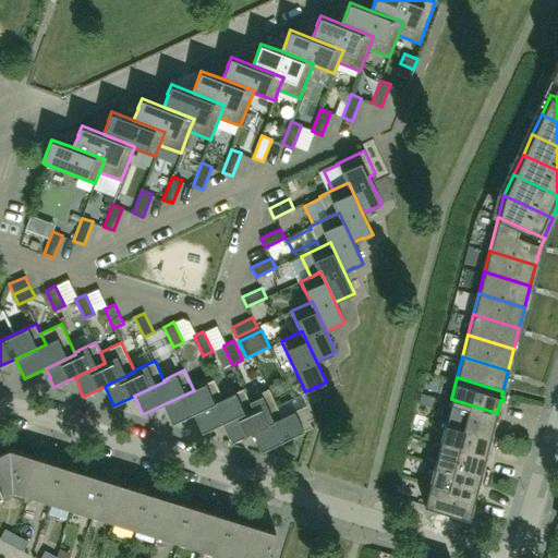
[(223,400),(222,399),(214,379),(197,387),(193,389),(194,390),(164,404),(168,414),(172,424),(193,414),(223,400)]
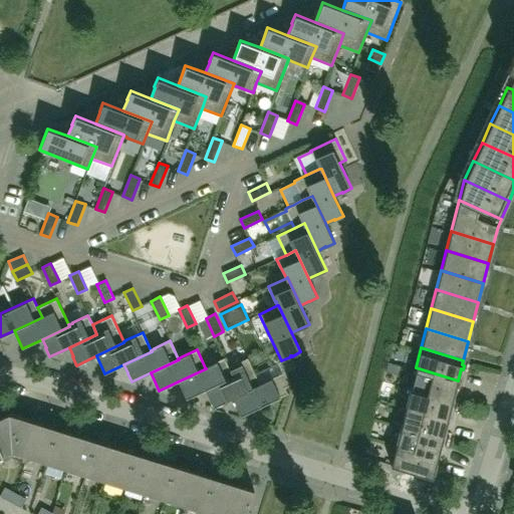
[(287,394),(285,388),(291,384),(285,372),(296,367),(291,356),(281,360),(277,362),(282,373),(263,381),(263,382),(260,384),(260,386),(233,399),(237,407),(236,408),(240,416),(287,394)]
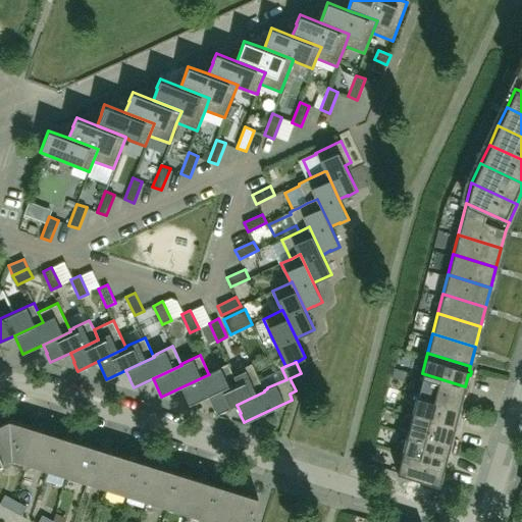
[(237,382),(231,373),(227,363),(212,371),(208,373),(209,374),(180,387),(186,396),(185,397),(189,405),(209,396),(237,382)]
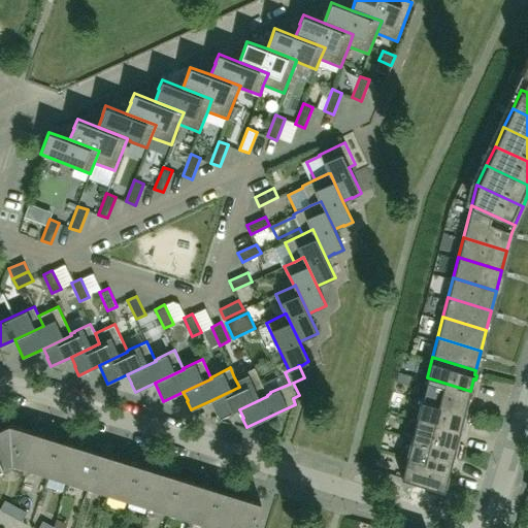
[(267,396),(267,395),(254,368),(234,377),(239,387),(211,400),(216,409),(215,409),(219,419),(239,409),(267,396)]
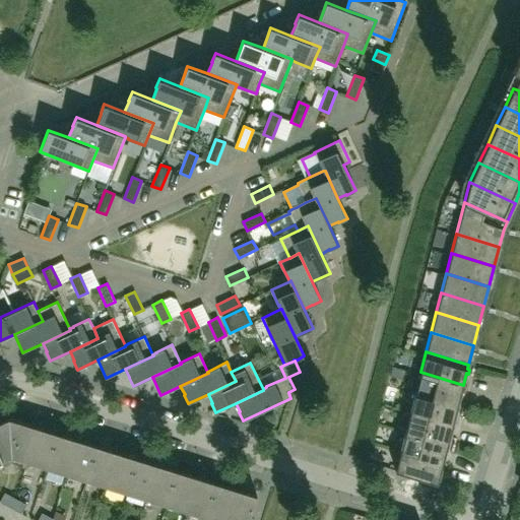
[(465,385),(463,385),(420,372),(415,391),(460,405),(460,404),(458,404),(461,392),(463,392),(465,385)]
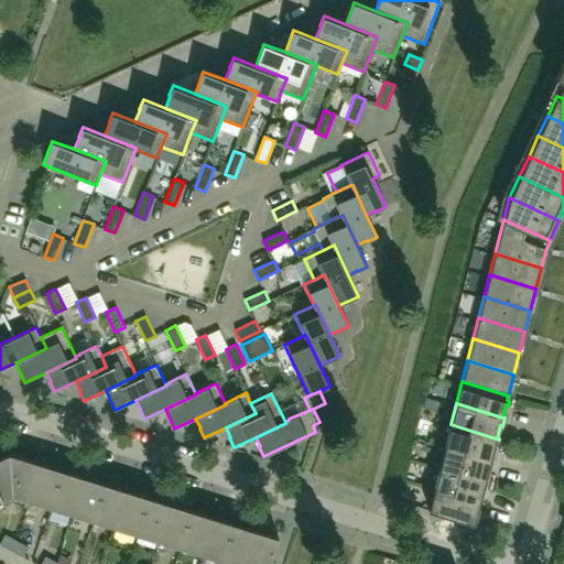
[(497,446),(499,440),(451,424),(445,446),(494,461),(494,459),(492,458),(496,445),(497,446)]
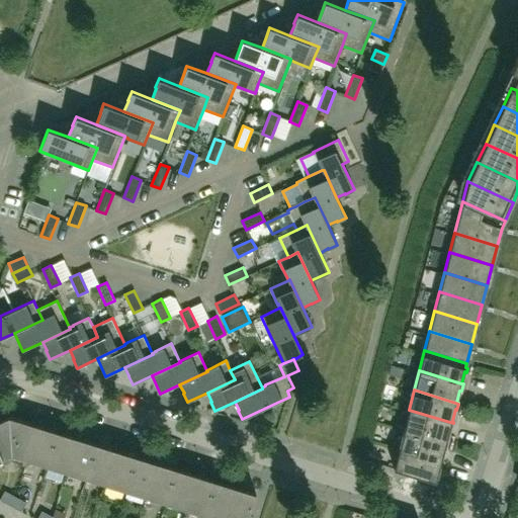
[(451,428),(453,423),(409,410),(404,429),(448,443),(448,440),(447,440),(450,428),(451,428)]
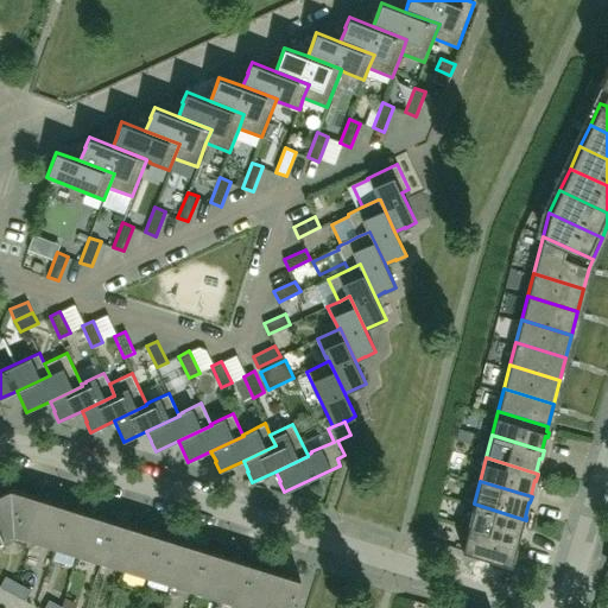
[(13,536),(31,540),(44,500),(11,489),(0,494),(0,533),(4,540),(13,536)]
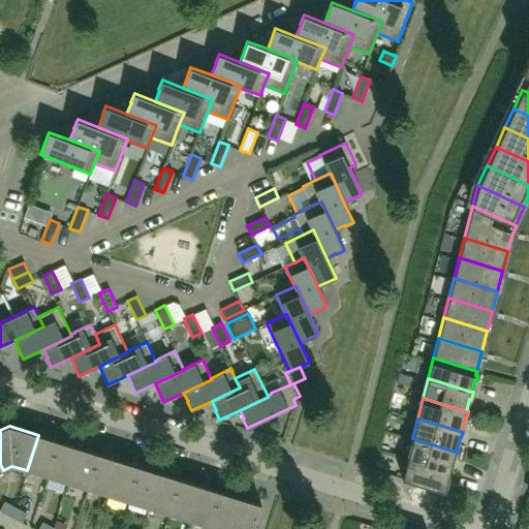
[(48,477),(59,441),(56,440),(38,435),(27,470),(48,477)]
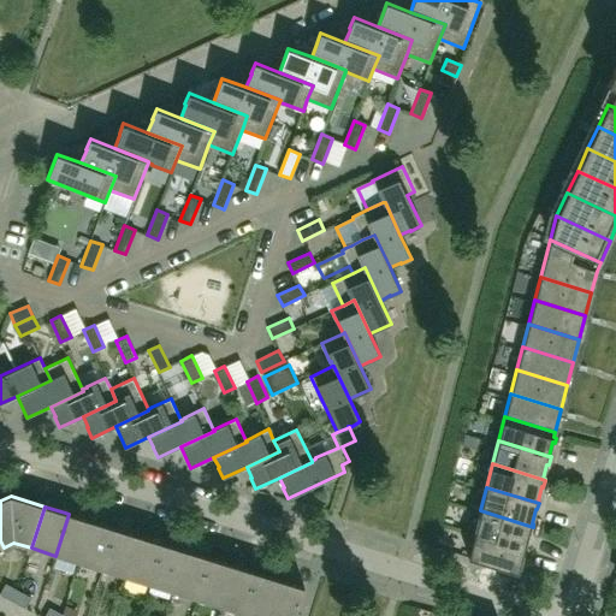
[(532,532),(533,527),(480,510),(474,534),(527,550),(528,546),(526,545),(529,532),(532,532)]
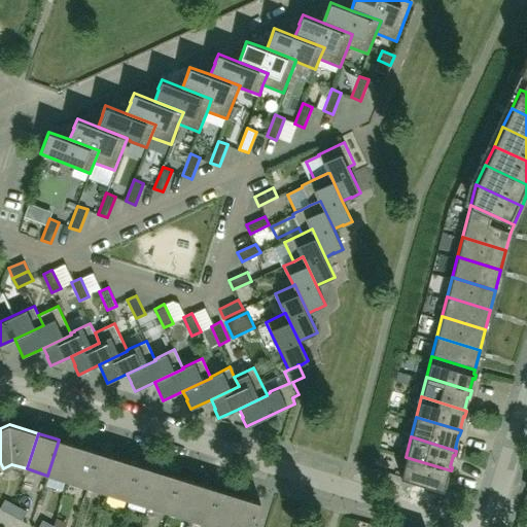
[(68,482),(79,446),(59,440),(47,476),(68,482)]
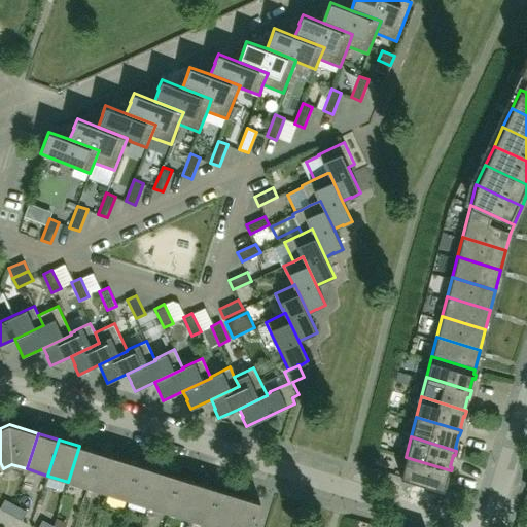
[(88,488),(99,452),(79,446),(68,482),(88,488)]
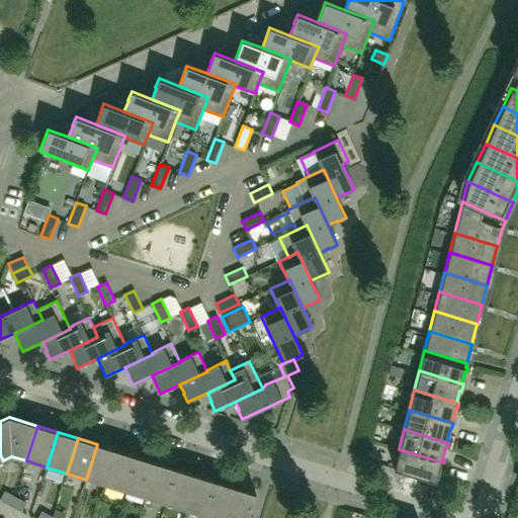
[(106,486),(117,450),(97,444),(86,480),(106,486)]
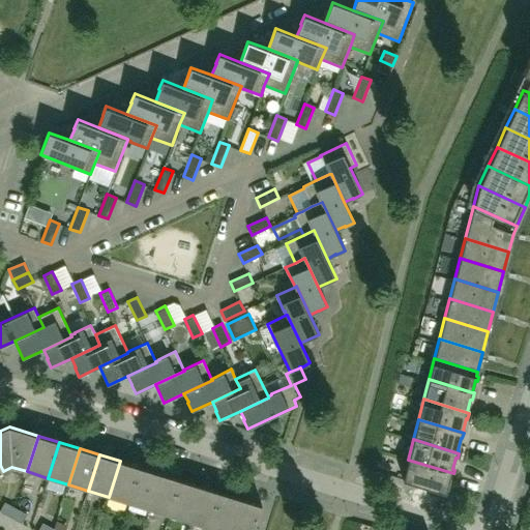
[(447,489),(450,476),(452,477),(453,473),(408,460),(403,480),(447,494),(449,489),(447,489)]
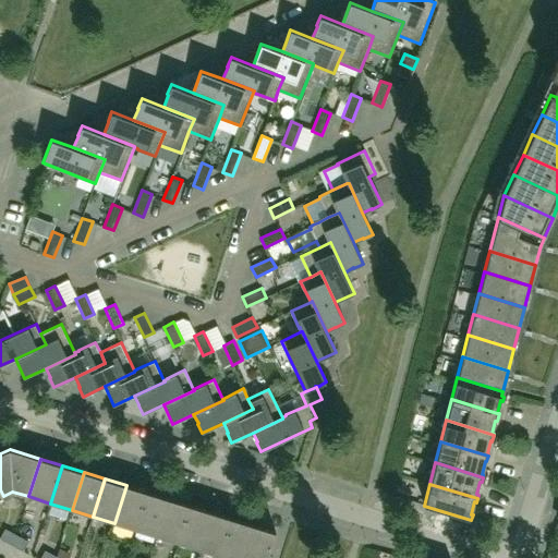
[(135,530),(147,492),(126,485),(114,523),(135,530)]
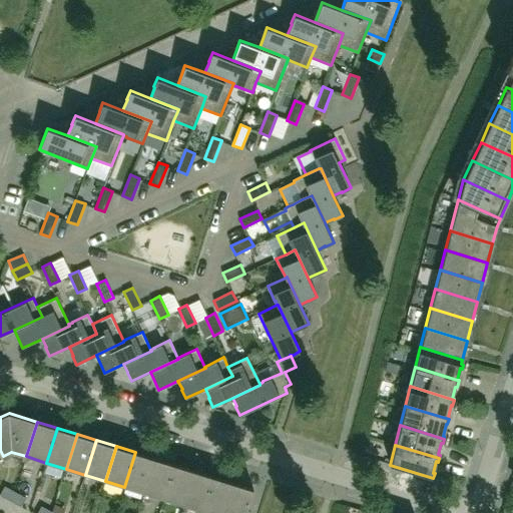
[(144,493),(155,459),(135,452),(124,487),(144,493)]
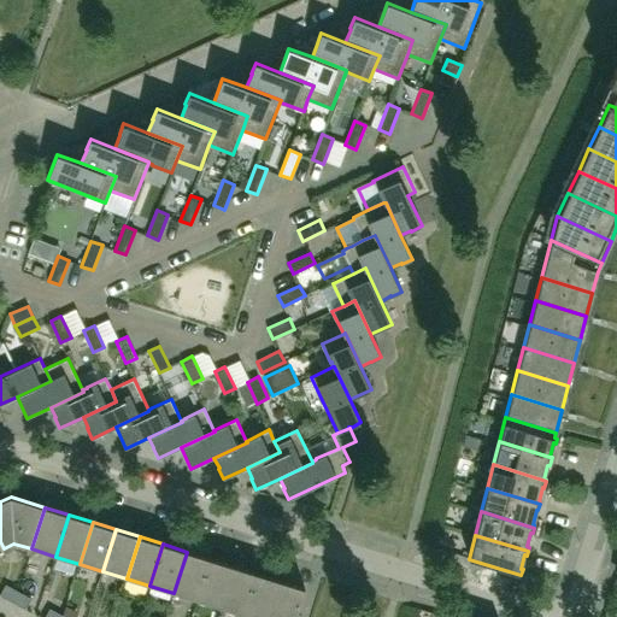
[(197,600),(210,559),(187,552),(174,593),(197,600)]
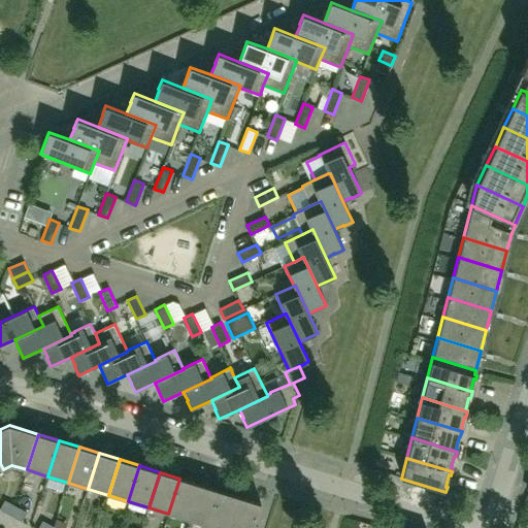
[(189,520),(200,485),(179,479),(168,514),(189,520)]
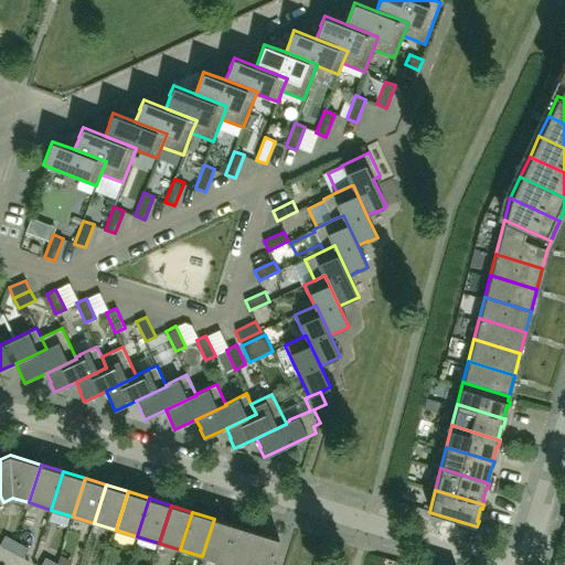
[(224,563),(235,525),(214,519),(202,556),(224,563)]
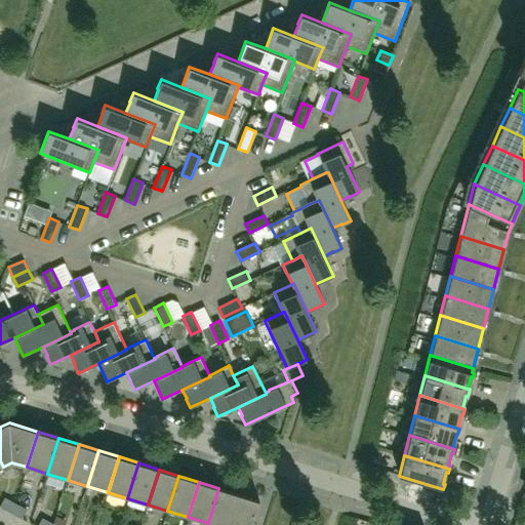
[(213,524),(229,524),(239,494),(218,488),(208,523),(213,524)]
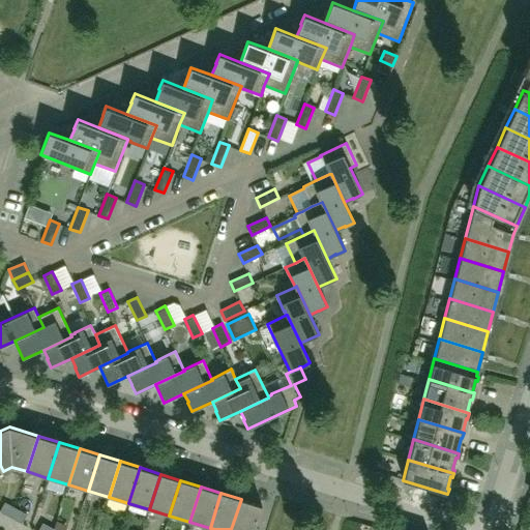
[(254,529),(262,505),(241,499),(231,529),(254,529)]
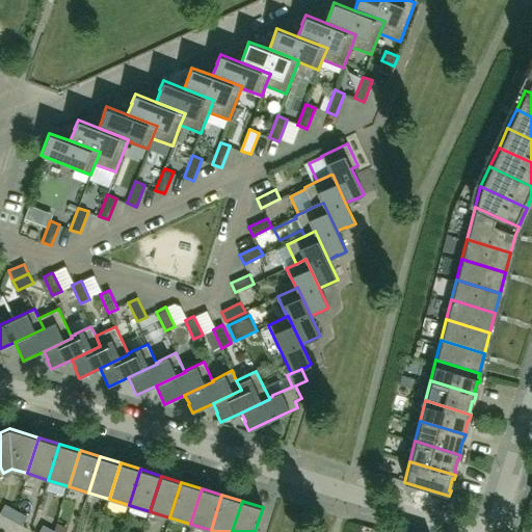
[(0,513),(10,520),(16,510),(5,504),(0,512),(0,513)]
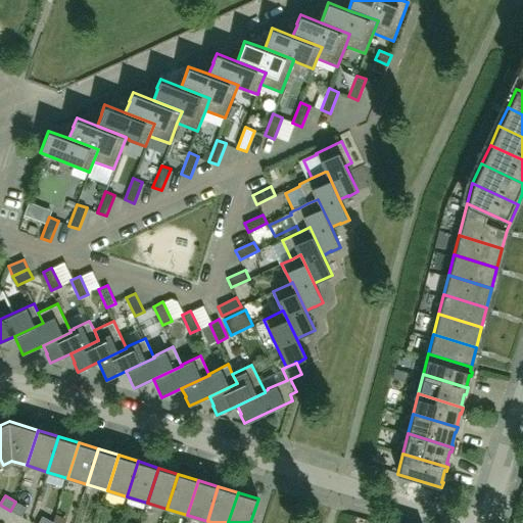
[(21,517),(27,508),(15,502),(10,511),(21,517)]
